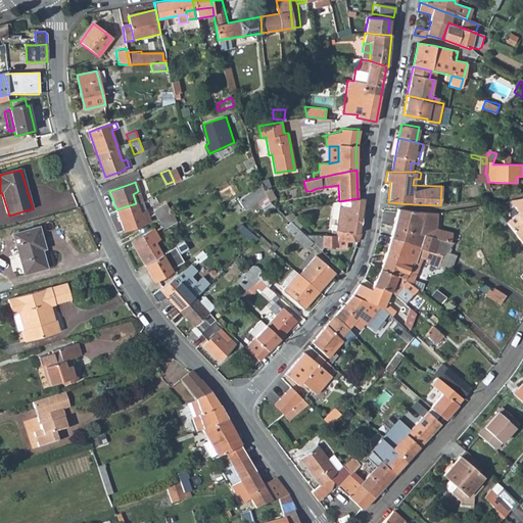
[(245,210),(266,195),(265,193),(263,189),(262,187),(259,183),(237,199),(245,210)]
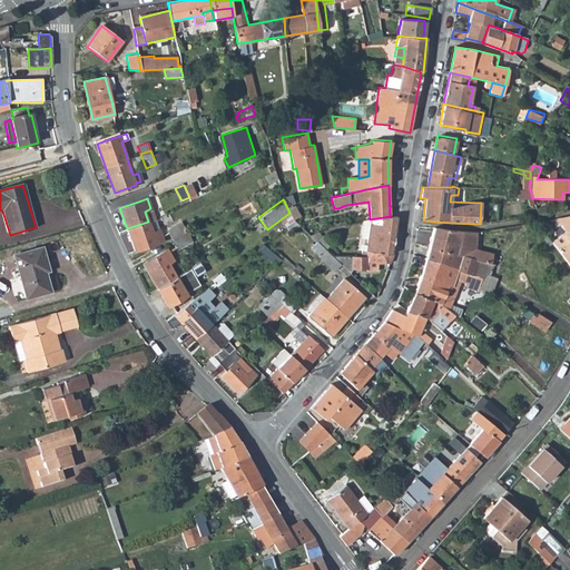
[(148,222),(155,219),(150,208),(145,212),(148,222)]
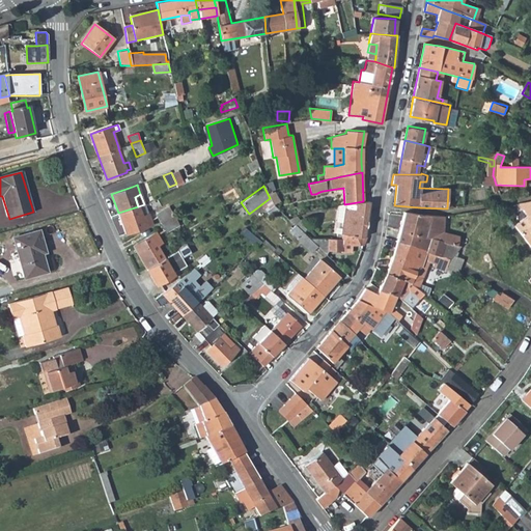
[(341,235),(341,239),(351,238),(363,238),(368,201),(363,201),(344,204),(343,217),(341,232),(337,232),(337,235),(341,235)]
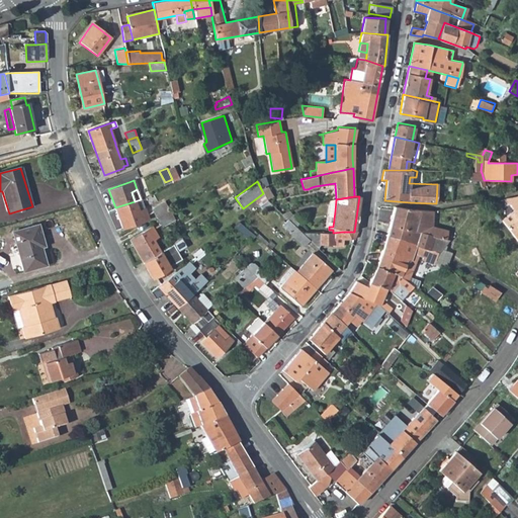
[(516,211),(503,222),(514,237),(517,243),(517,198),(507,200),(516,211)]
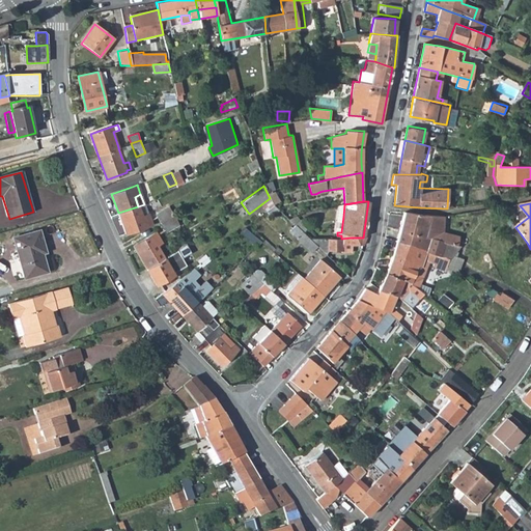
[(142,217),(148,215),(144,204),(138,206),(142,217)]
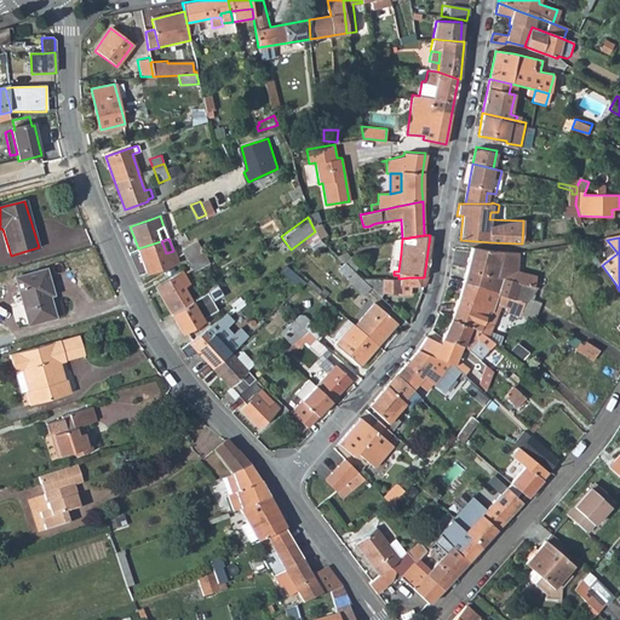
[(166,253),(161,241),(138,248),(147,274),(177,262),(173,251),(166,253)]
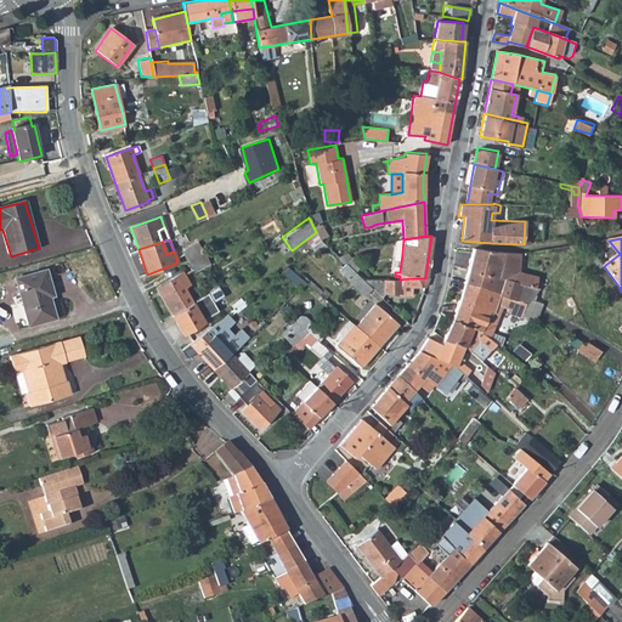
[(182,249),(188,260),(203,253),(198,242),(182,249)]
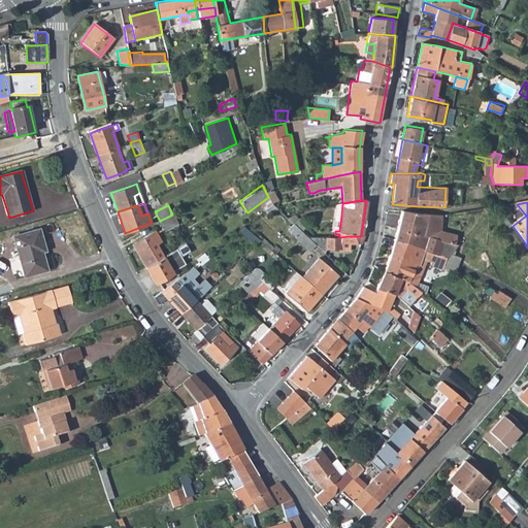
[(401,211),(392,239),(424,250),(424,252),(437,256),(438,251),(449,255),(457,243),(455,243),(457,235),(439,231),(441,216),(401,210),(401,211)]
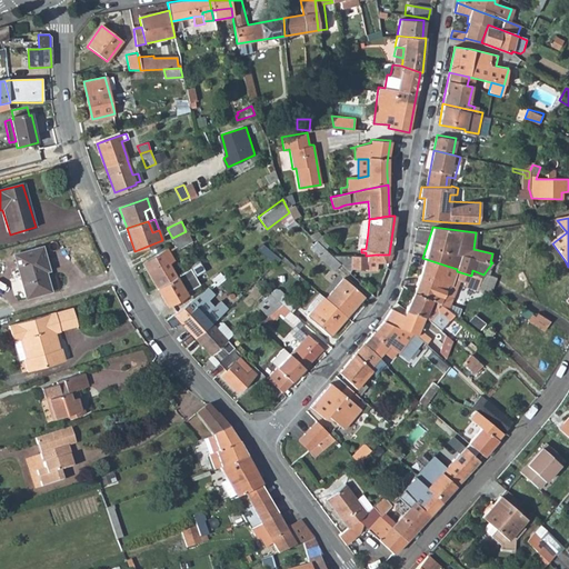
[(190,241),(186,231),(172,238),(178,248),(190,241)]
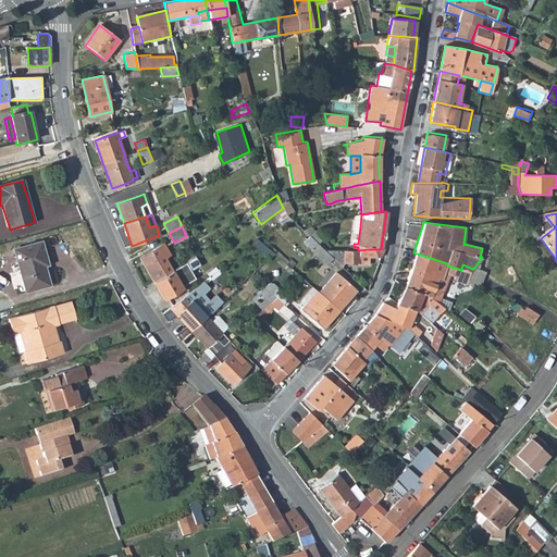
[(310,226),(304,230),(308,235),(313,231),(310,226)]
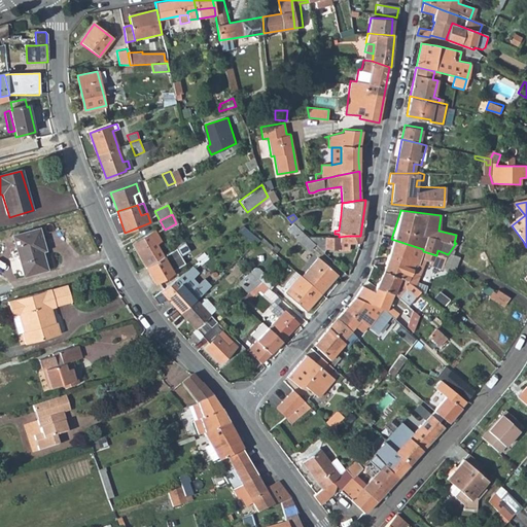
[(309,249),(315,244),(313,242),(293,223),(288,229),(309,249)]
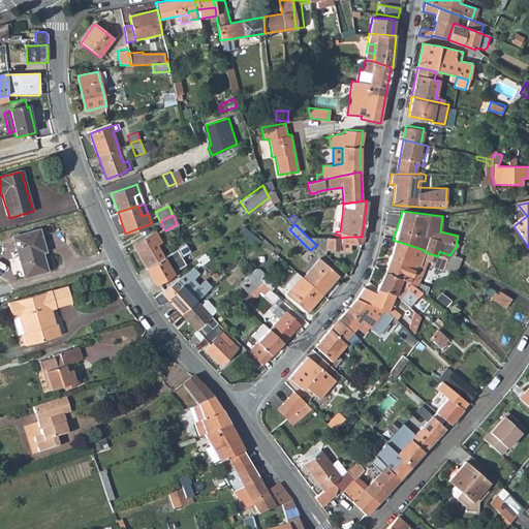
[(261,240),(247,226),(241,232),(255,246),(261,240)]
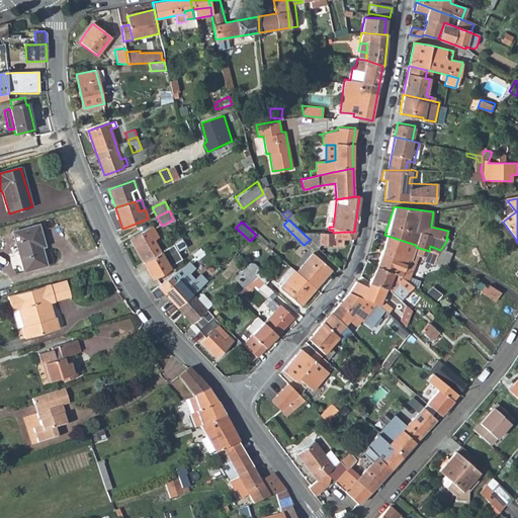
[(44,246),(37,225),(12,233),(20,259),(21,259),(24,270),(45,265),(40,247),(44,246)]
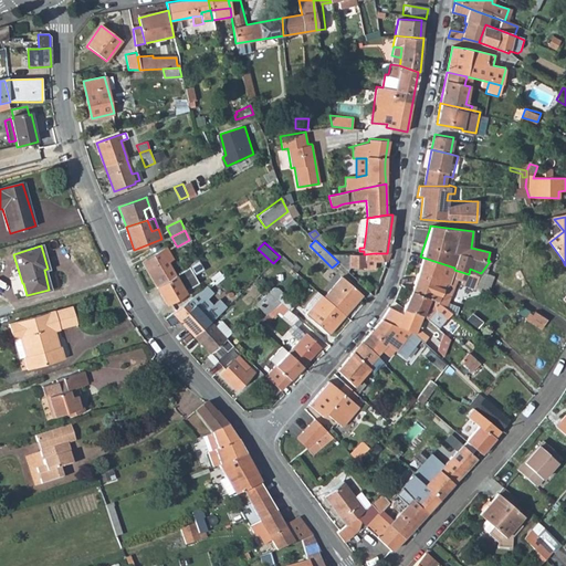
[(140,262),(155,285),(174,274),(175,273),(166,261),(171,258),(165,247),(140,262)]
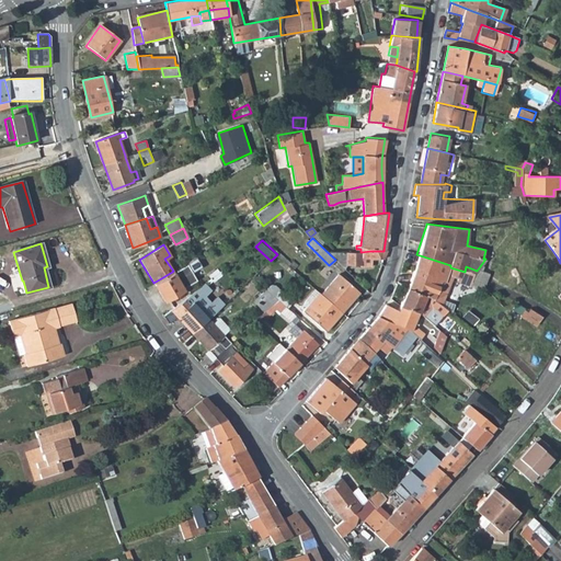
[(362,259),(384,258),(387,251),(384,251),(370,251),(361,252),(346,252),(346,263),(361,263),(362,259)]
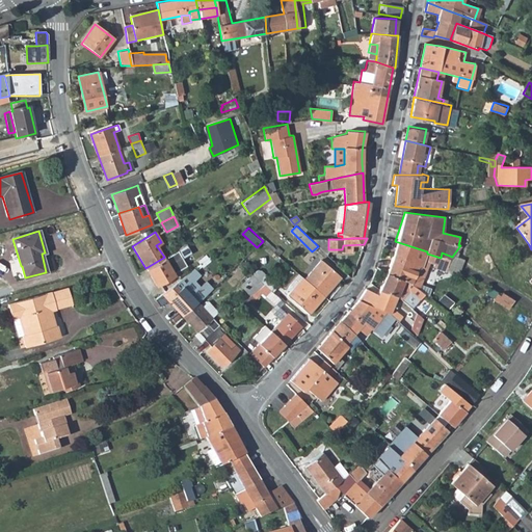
[(425,261),(427,254),(427,251),(395,241),(384,270),(402,277),(406,281),(420,290),(422,284),(429,263),(425,261)]
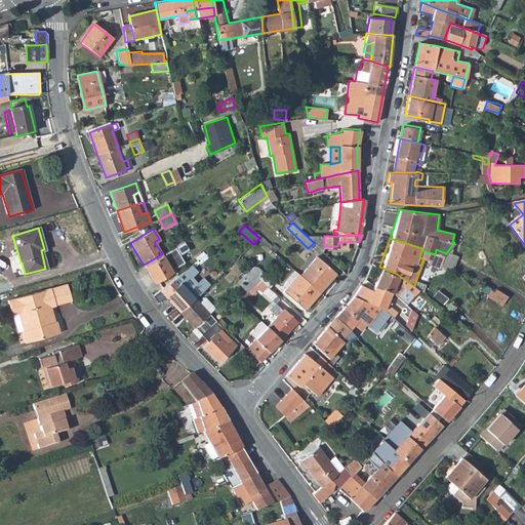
[(183,241),(174,246),(178,254),(188,249),(183,241)]
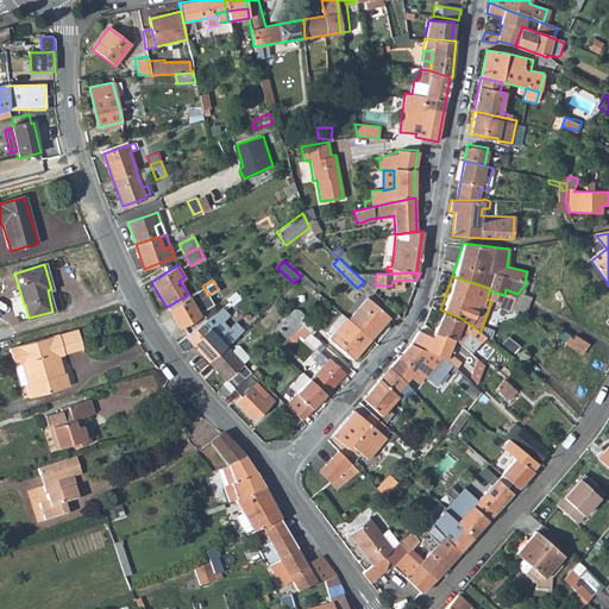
[(187,295),(167,307),(179,326),(199,315),(196,312),(212,303),(207,295),(202,286),(200,288),(188,294),(187,295)]
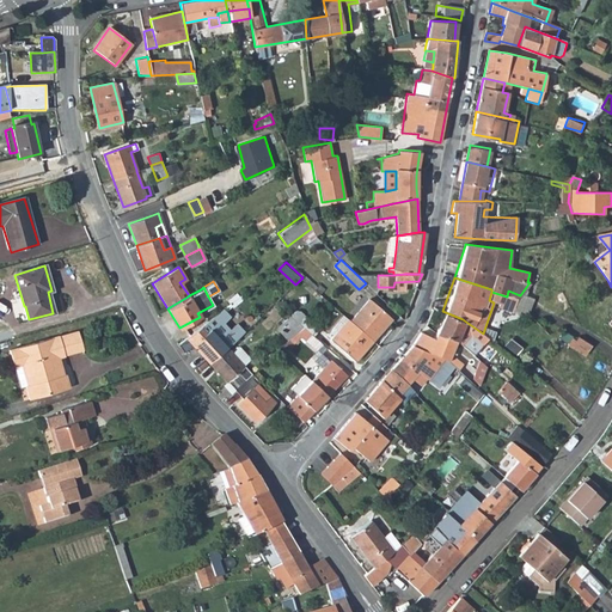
[(239,292),(227,301),(233,308),(245,299),(239,292)]
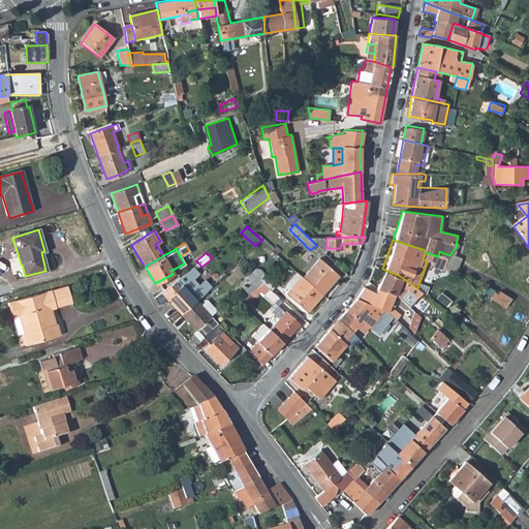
[(319,258),(302,277),(322,294),(339,276),(319,258)]
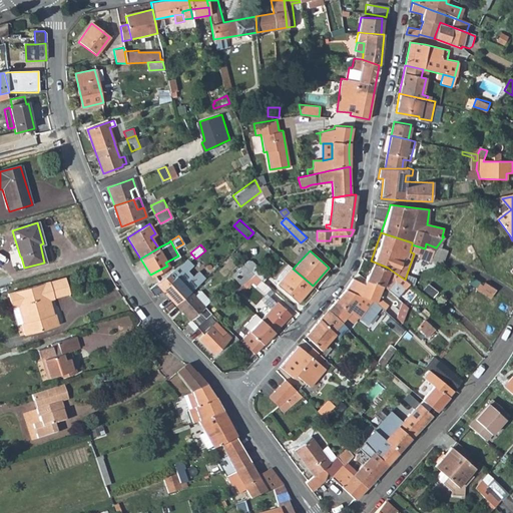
[(176,305),(192,291),(192,290),(204,279),(199,274),(197,274),(192,278),(185,271),(190,266),(190,264),(186,259),(179,264),(156,282),(161,289),(176,305)]
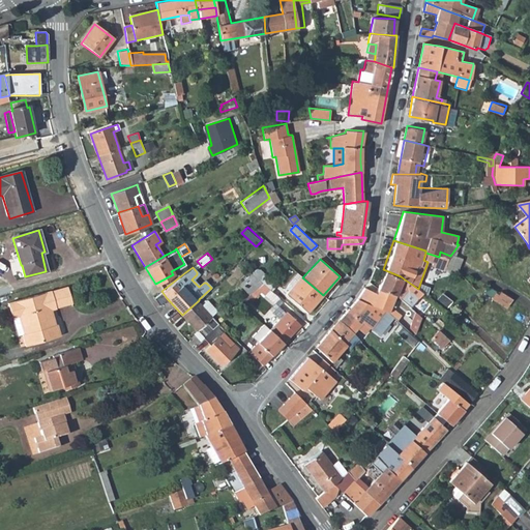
[(383,269),(377,288),(393,297),(400,301),(405,295),(415,301),(423,293),(418,289),(405,280),(401,276),(383,269)]
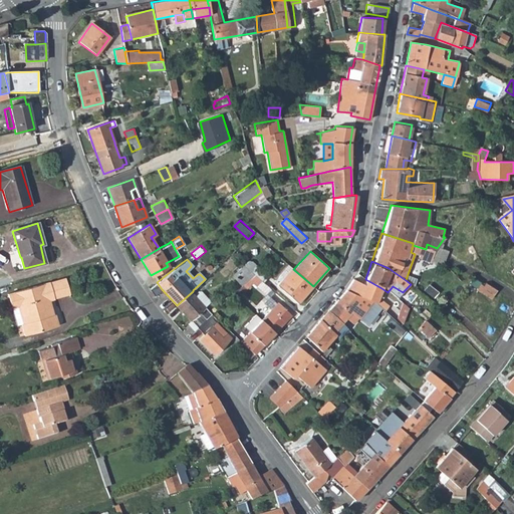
[(238,277),(248,269),(244,266),(234,274),(238,277)]
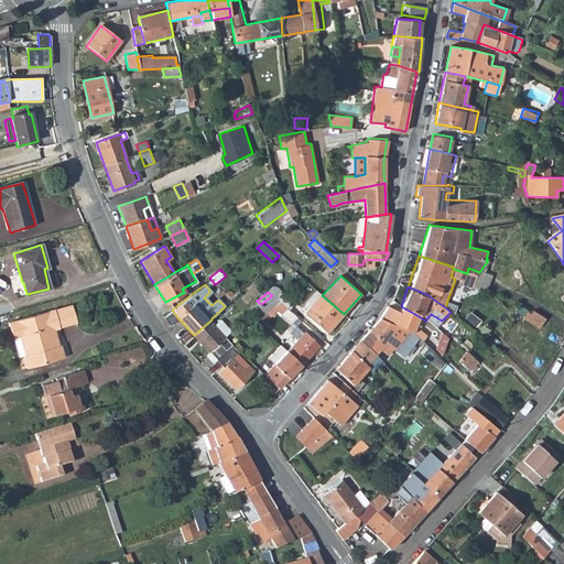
[(281,292),(275,299),(279,301),(291,313),(297,306),(281,292)]
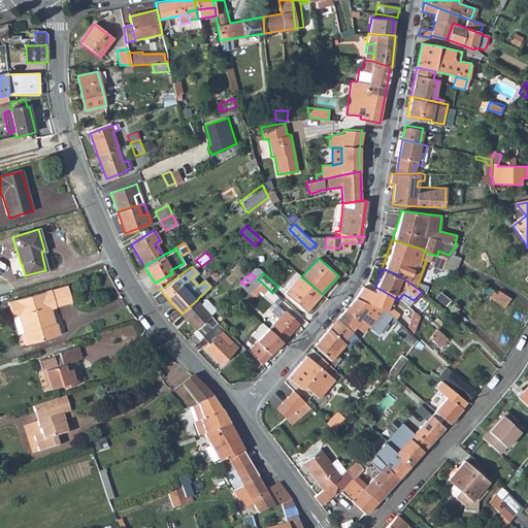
[(305,311),(322,294),(301,276),(300,275),(292,285),(286,292),(285,293),(305,311)]
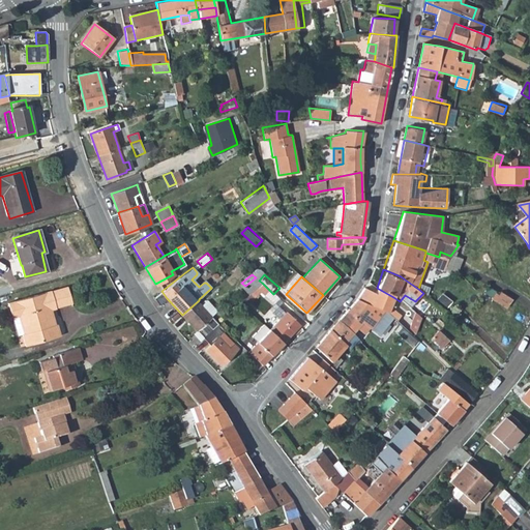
[(259,281),(256,277),(245,286),(243,288),(249,294),(256,288),(262,283),(259,281)]
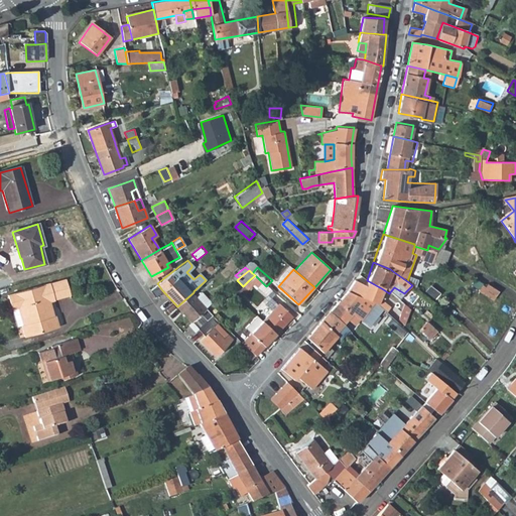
[(279,285),(285,278),(280,274),(274,281),(279,285)]
